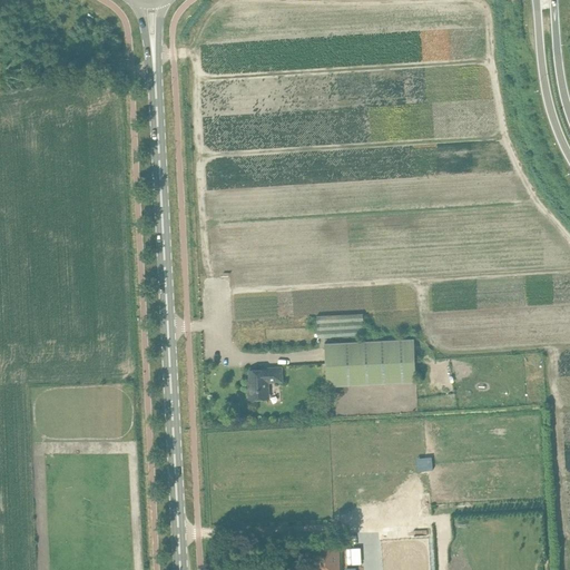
[(414,338),(336,343),(325,343),(327,386),(416,382),(414,338)]
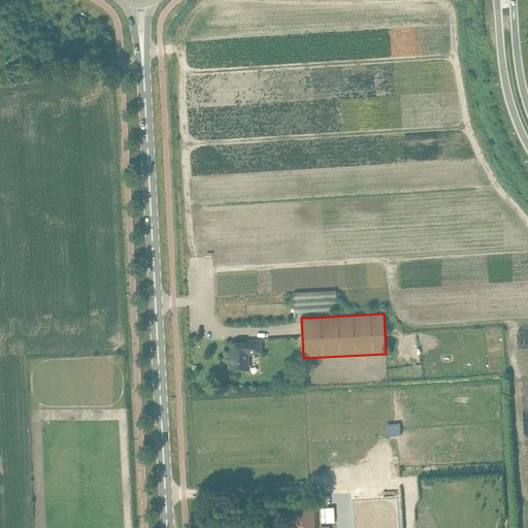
[(262,354),(261,340),(248,341),(248,342),(231,343),(232,357),(230,357),(231,370),(248,369),(246,360),(249,360),(249,354),(262,354)]
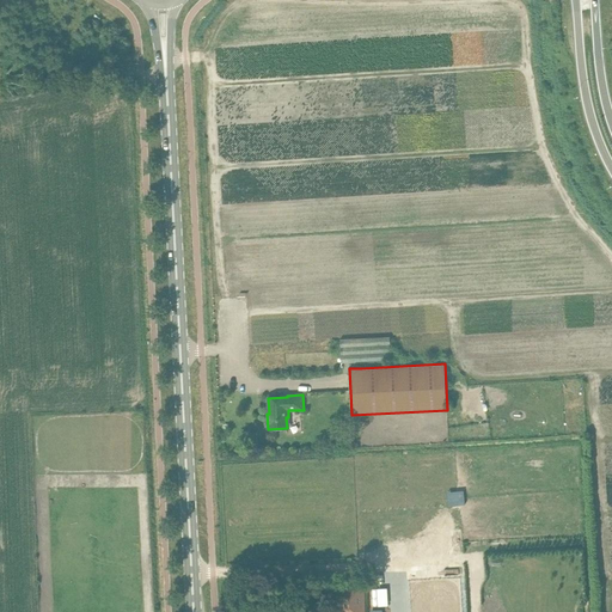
[(362,611),(362,587),(337,587),(337,611),(362,611)]
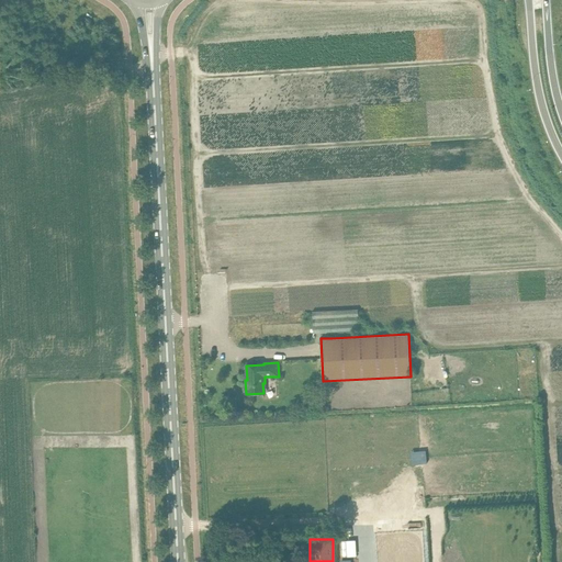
[(350,553),(350,561),(362,561),(362,541),(356,541),(356,553),(350,553)]
